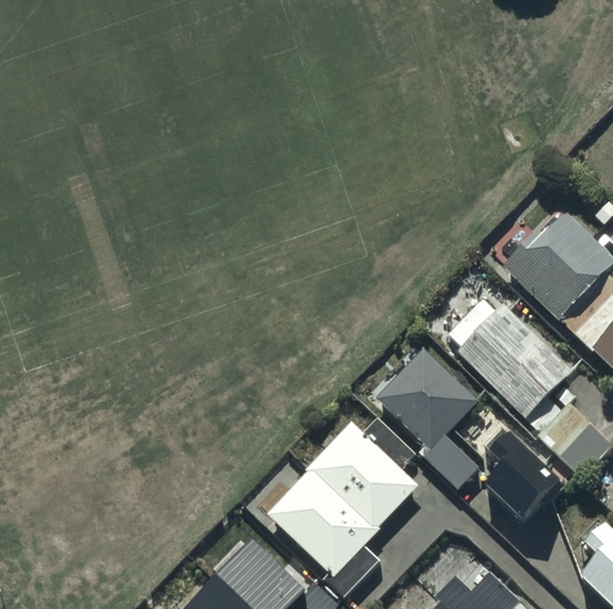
[(507,261),(503,267),(612,371),(612,279),(606,273),(612,266),(612,257),(561,208),(539,231),(522,214),(492,245),(507,261)]
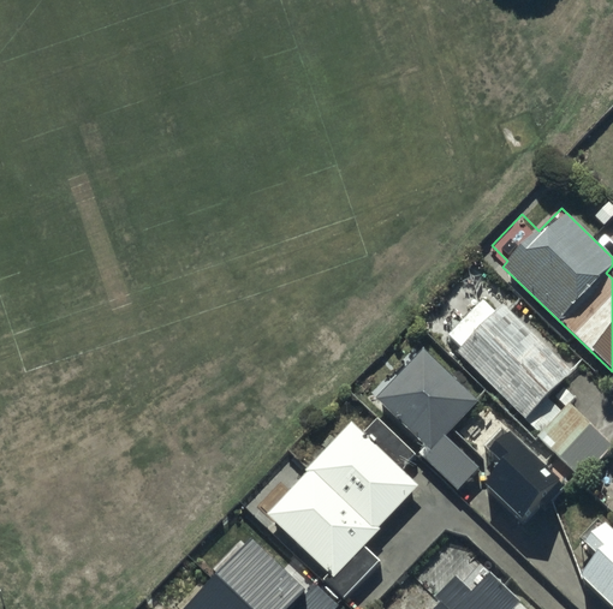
[(537,434),(579,475),(611,443),(567,401),(563,407),(549,395),(572,370),(504,304),(497,311),(482,297),(447,332),(462,346),(457,351),(540,431),(537,434)]
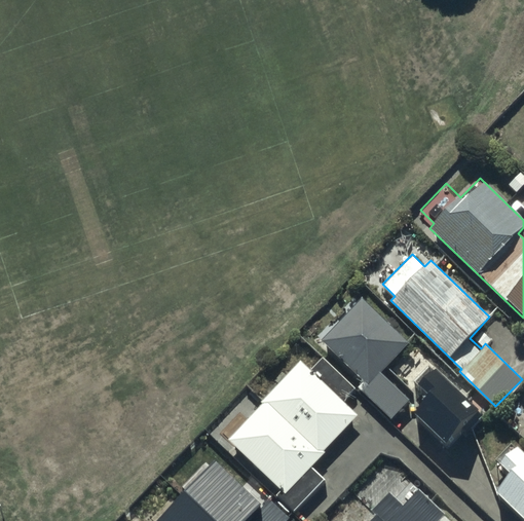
[(323,339),(363,379),(358,385),(390,418),(409,400),(379,370),(407,342),(363,298),(323,339)]
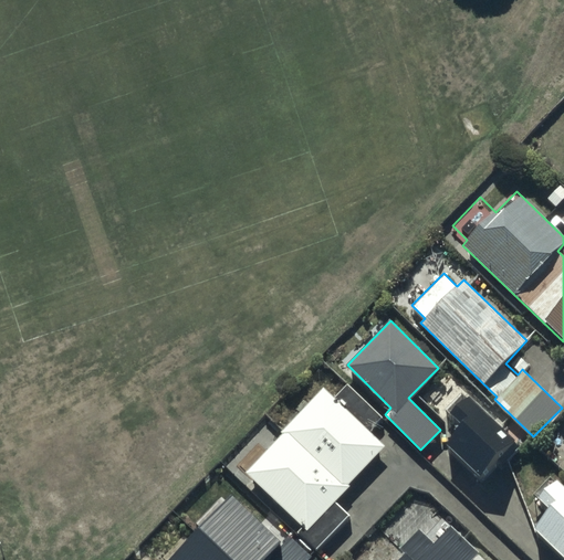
[(436,382),(427,390),(435,398),(432,399),(449,415),(447,419),(459,431),(444,446),(477,481),(495,461),(500,465),(519,447),(462,393),(460,395),(446,381),(440,387),(436,382)]
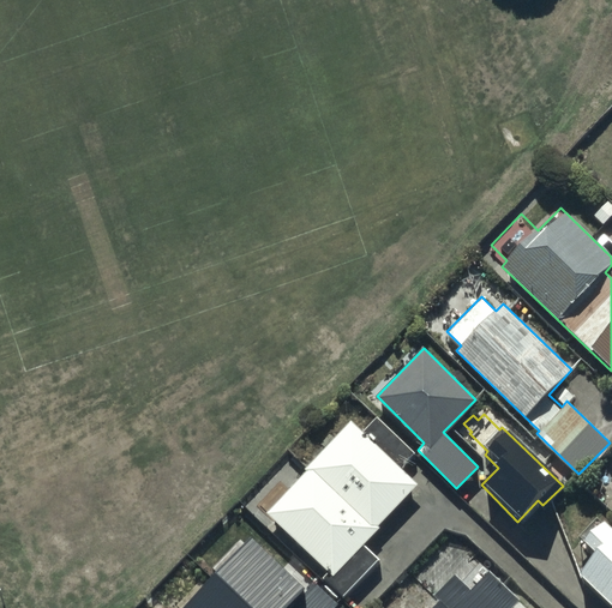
[(306,471),(265,512),(322,569),(319,571),(342,594),(378,558),(363,542),(378,527),(376,524),(418,483),(400,465),(414,451),(378,416),(363,432),(351,420),(303,468),(306,471)]
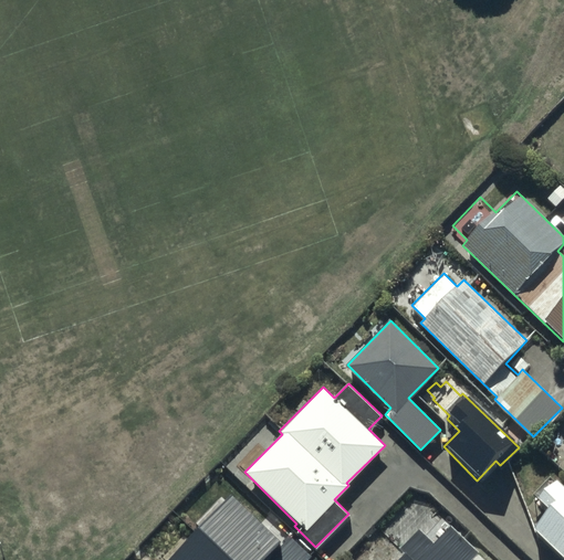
[(544,516),(531,531),(562,559),(563,559),(563,490),(553,482),(532,505),(544,516)]
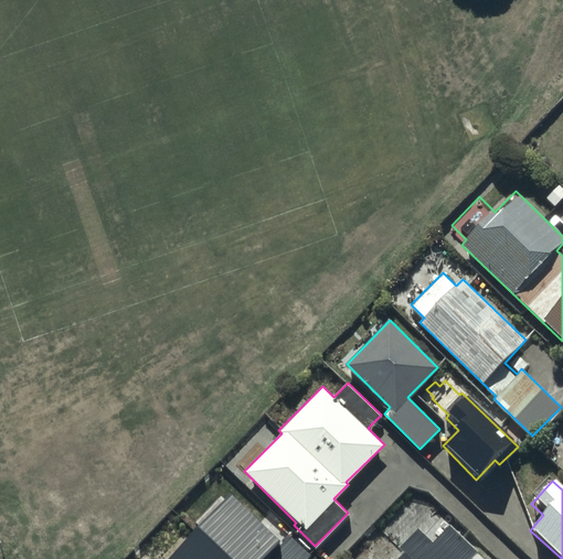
[(170,558),(306,558),(317,548),(291,524),(283,533),(234,487),(168,557),(170,558)]
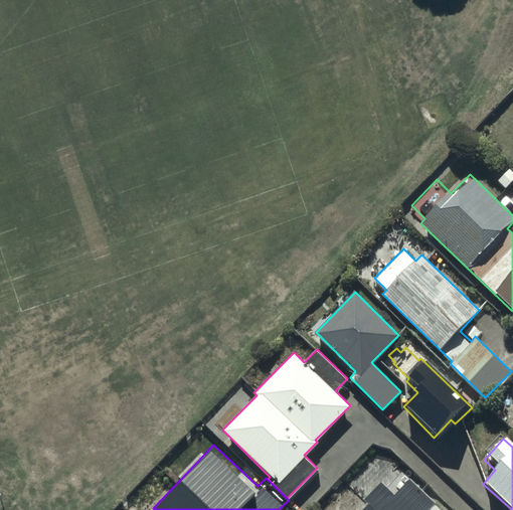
[(430,509),(437,503),(410,479),(395,495),(380,481),(362,501),(366,505),(361,509),(430,509)]
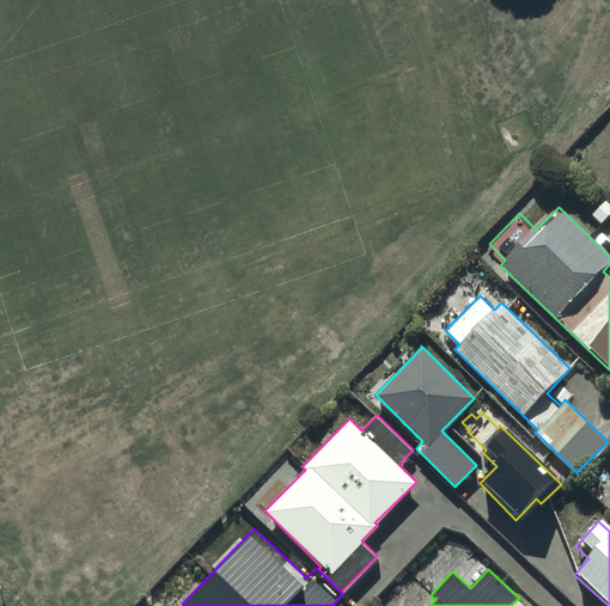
All buildings are outlined.
